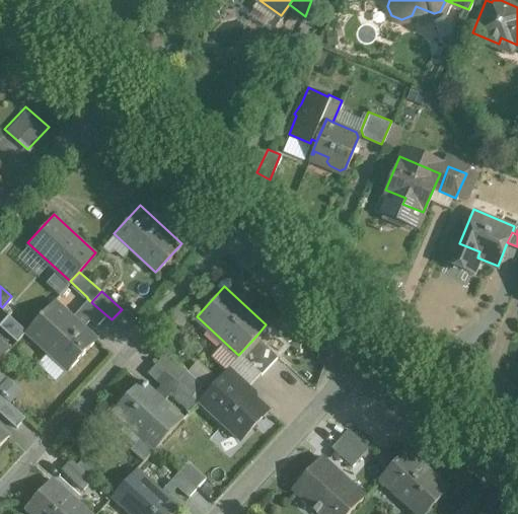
[(91,302),(87,298),(78,307),(96,323),(105,314),(91,302)]
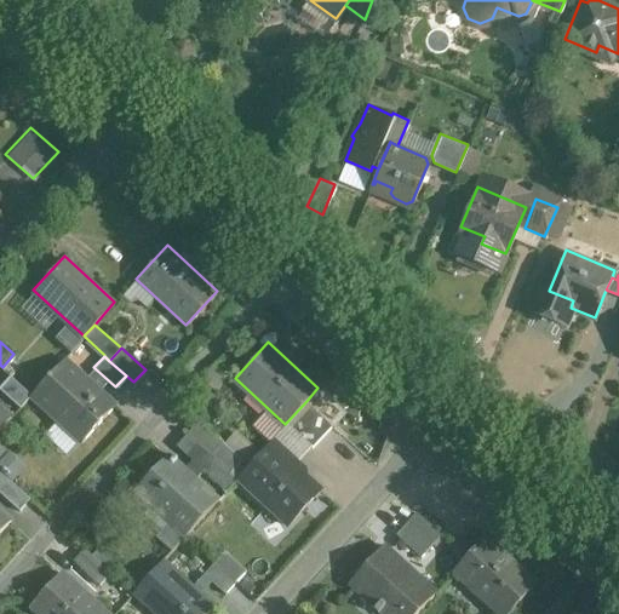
[(114,403),(64,357),(30,394),(81,440),(114,403)]
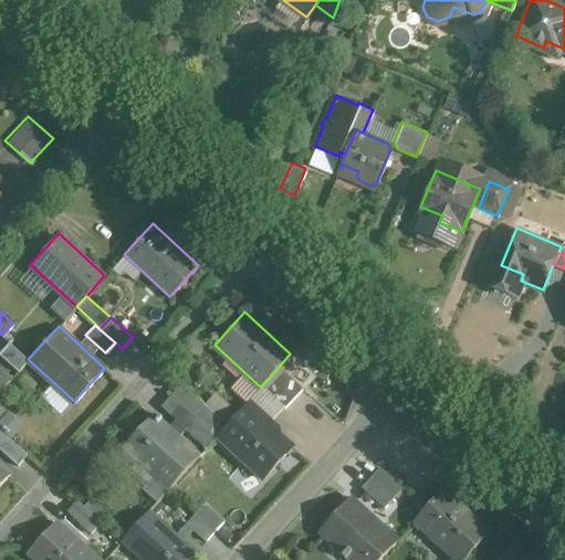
[(28,359),(9,341),(0,350),(0,354),(18,370),(28,359)]
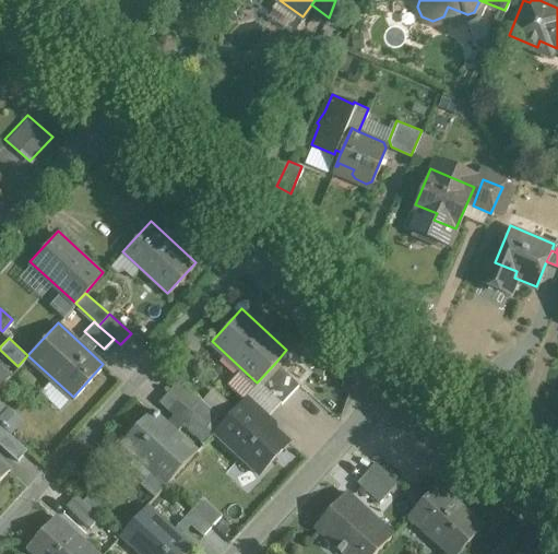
[(289,391),(270,374),(279,364),(276,362),(259,380),(280,401),(289,391)]
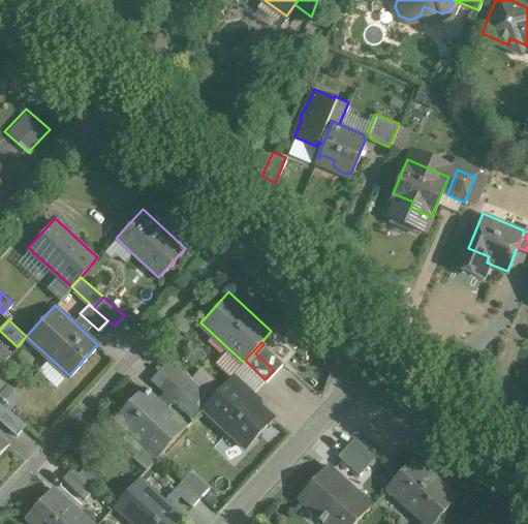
[(282,362),(264,344),(255,353),(274,370),(282,362)]
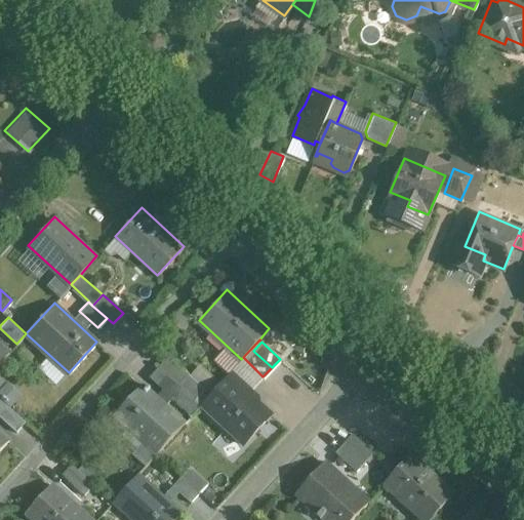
[(0,361),(9,352),(0,344),(0,361)]
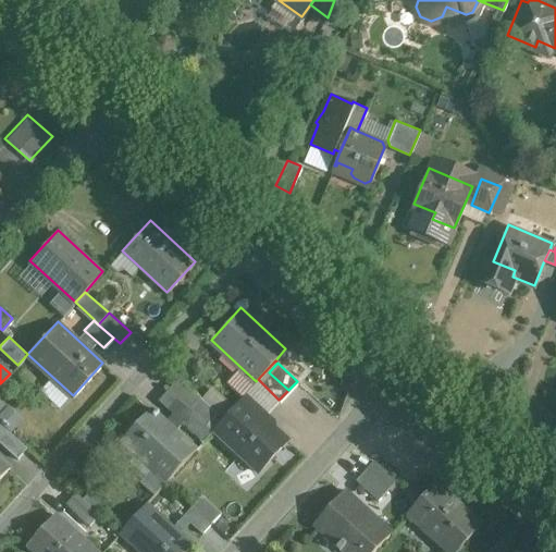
[(217,412),(177,376),(168,387),(207,422),(217,412)]
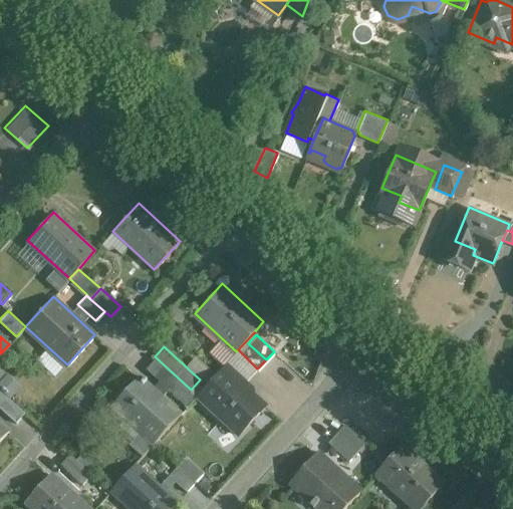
[(177,377),(155,356),(146,367),(168,388),(177,377)]
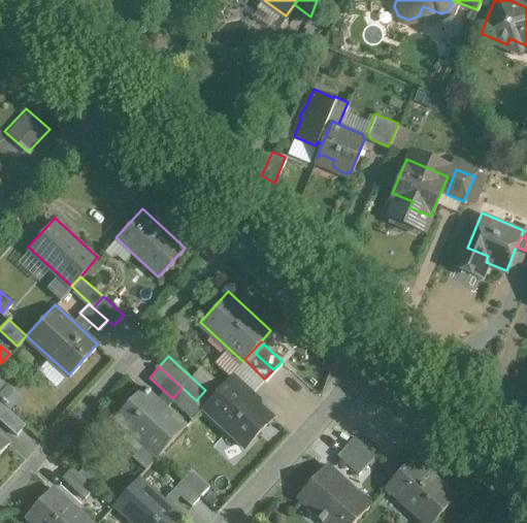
[(272,415),(230,376),(202,405),(244,445),(272,415)]
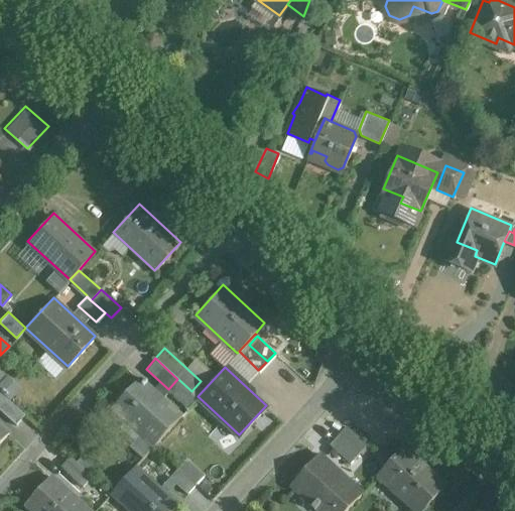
[(181,414),(139,376),(112,406),(153,444),(181,414)]
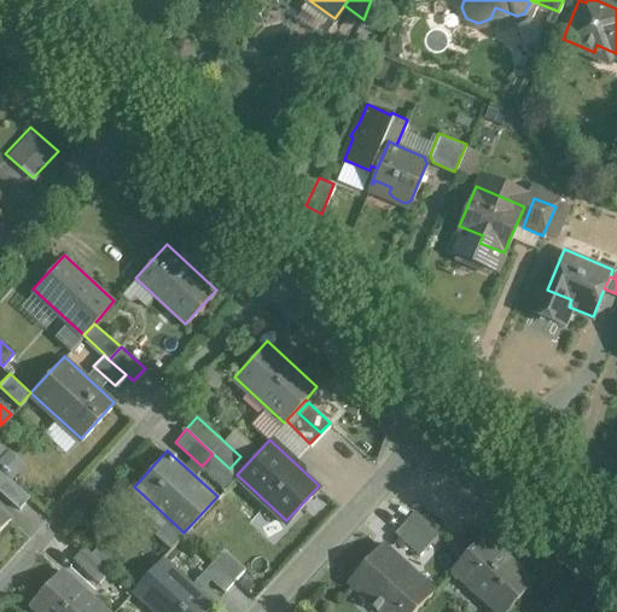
[(213,454),(202,466),(225,487),(237,474),(230,468),(213,454)]
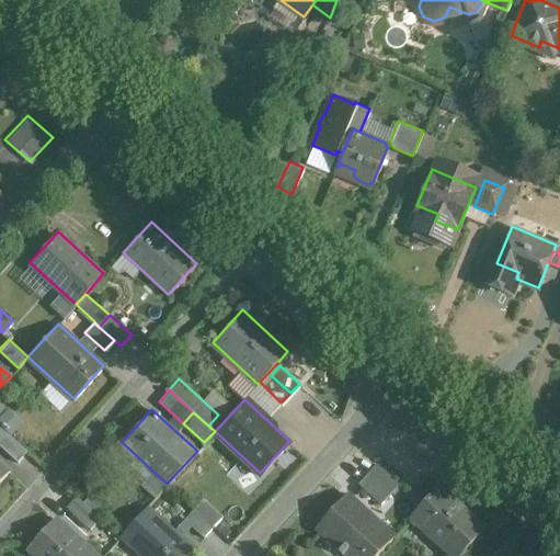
[(26,450),(7,431),(0,439),(0,444),(16,460),(26,450)]
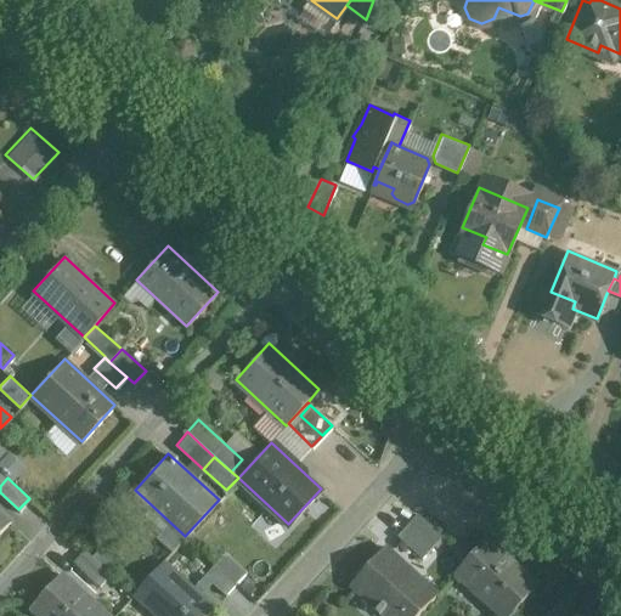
[(441,535),(417,512),(396,533),(422,557),(441,535)]
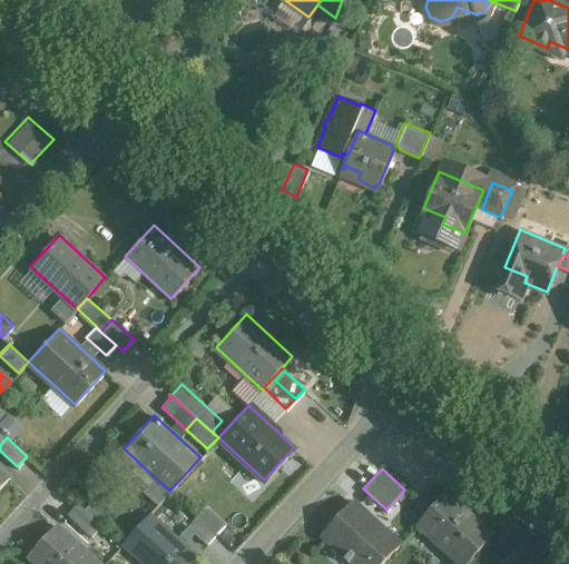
[(464,563),(491,534),(445,492),(417,523),(461,563),(464,563)]
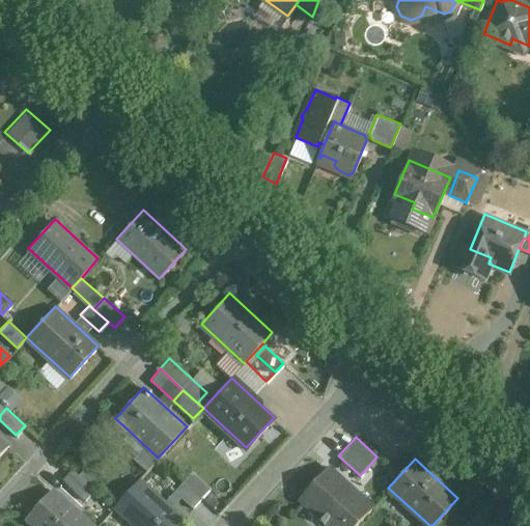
[(353,525),(371,506),(328,467),(300,498),(323,518),(321,521),(324,523),(326,521),(331,525),(353,525)]
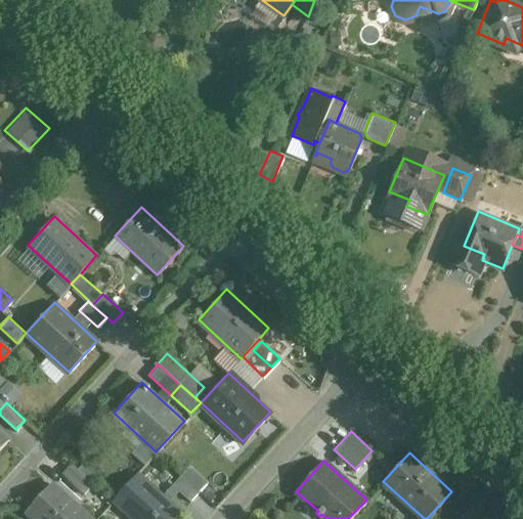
[(89,478),(71,462),(61,472),(80,488),(89,478)]
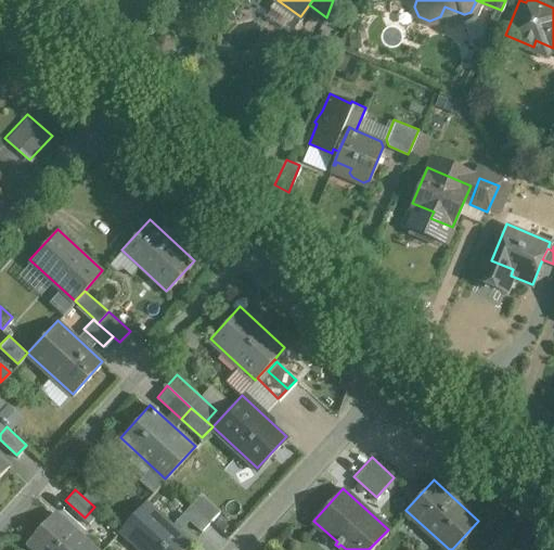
[(219,509),(201,490),(191,501),(210,519),(219,509)]
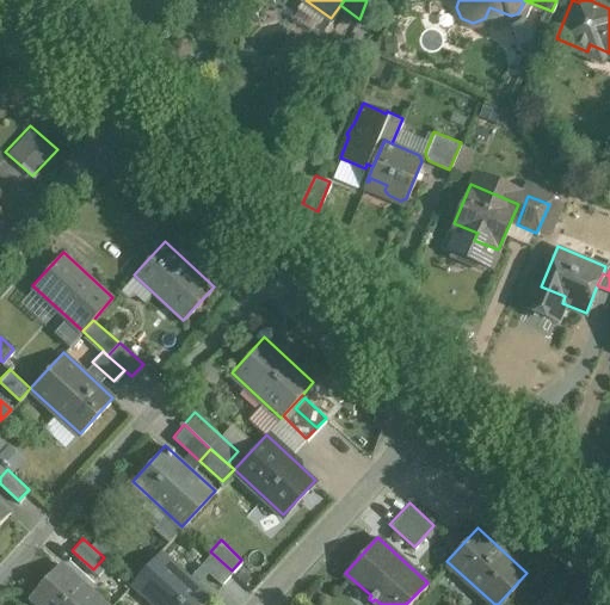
[(199,604),(209,594),(160,549),(130,582),(155,604),(199,604)]
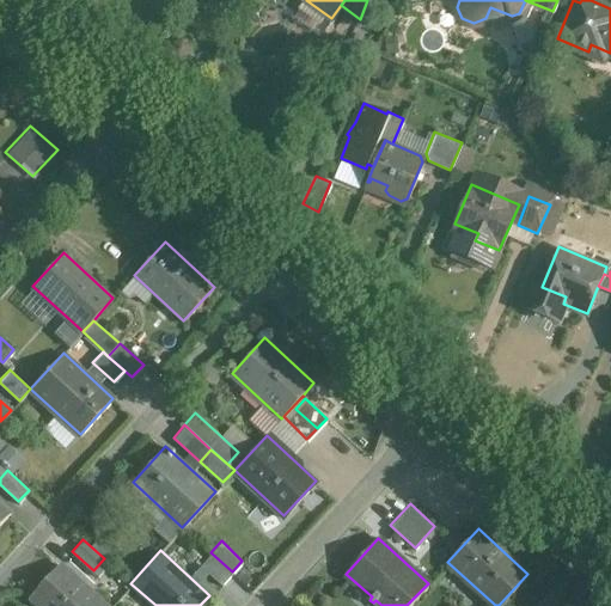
[(232,571),(211,552),(200,564),(221,583),(232,571)]
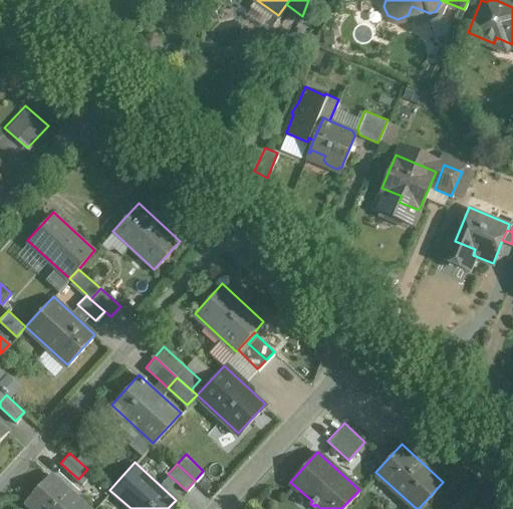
[(89,508),(49,472),(25,499),(35,508),(89,508)]
